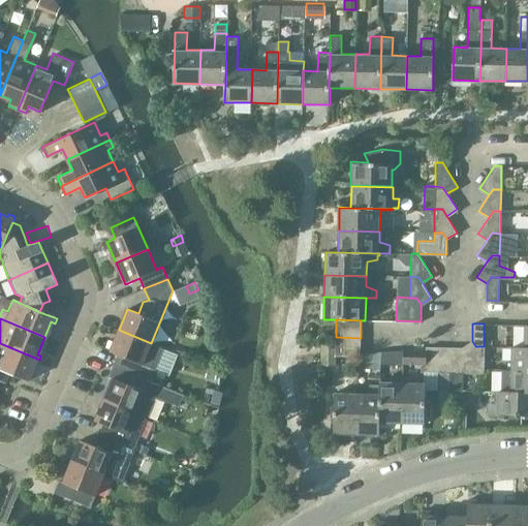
[(119,330),(110,350),(118,354),(114,365),(150,380),(161,384),(165,374),(154,369),(163,348),(151,343),(119,330)]
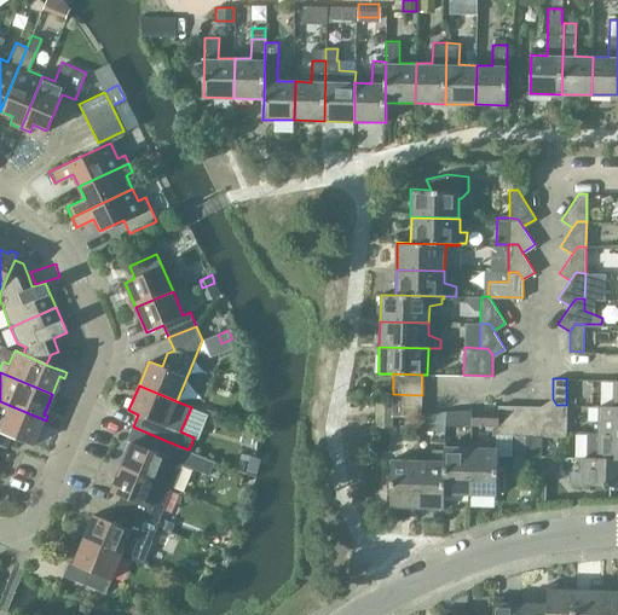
[(421,417),(422,395),(393,394),(392,416),(421,417)]
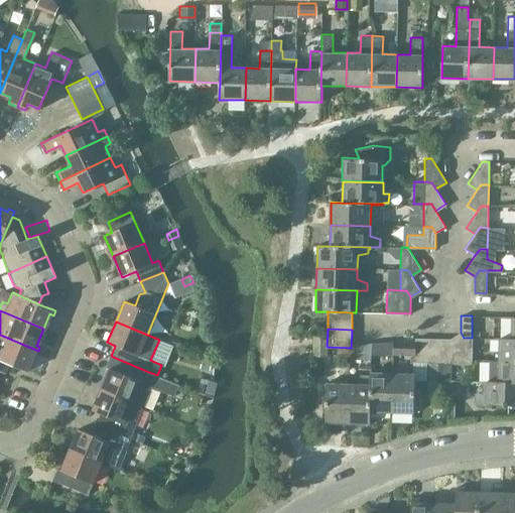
[(461,333),(449,339),(449,363),(452,363),(471,364),(472,338),(464,338),(461,333)]
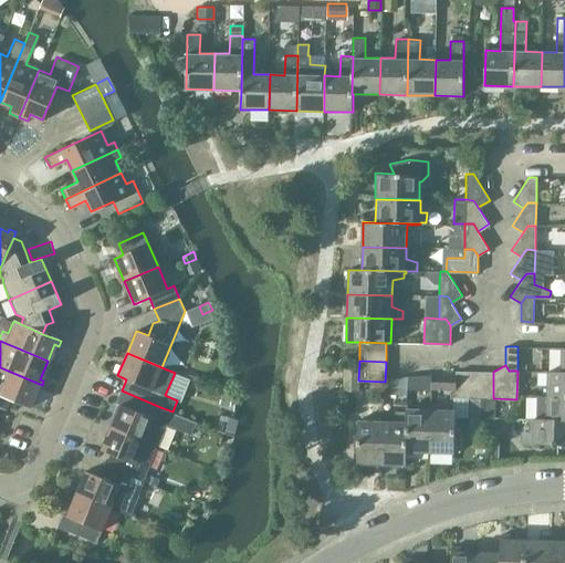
[(37,388),(40,391),(42,385),(0,367),(0,393),(9,397),(17,400),(29,406),(37,388)]
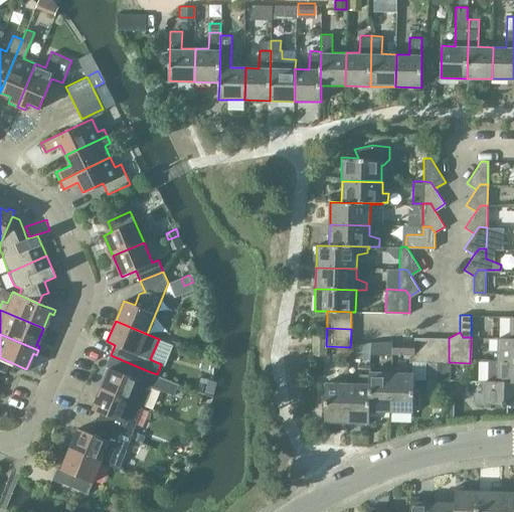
[(312,334),(312,353),(325,353),(325,346),(325,335),(312,334)]
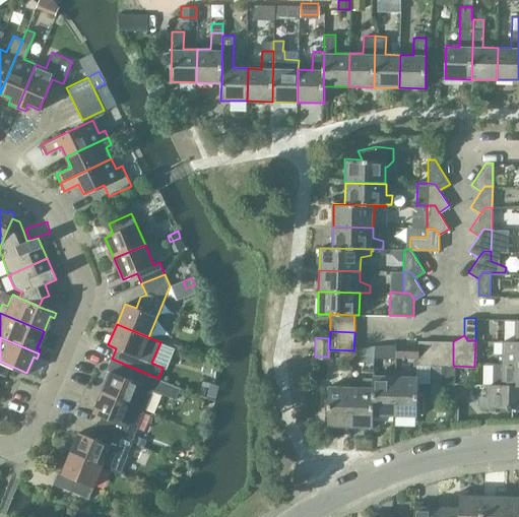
[(430,366),(430,341),(418,340),(418,343),(395,343),(395,357),(413,358),(413,365),(417,365),(429,366),(430,366)]
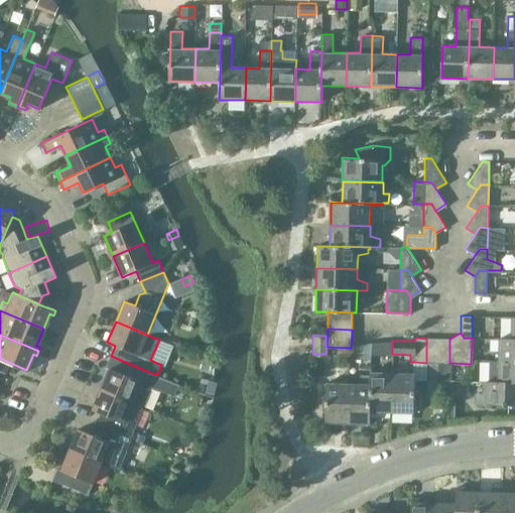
[(511,338),(499,338),(499,350),(494,351),(494,360),(498,360),(514,360),(514,339),(511,339),(511,338)]
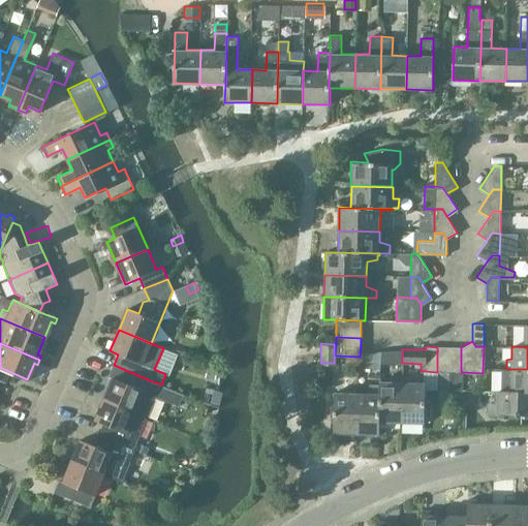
[(449,347),(437,347),(437,372),(448,372),(449,347)]
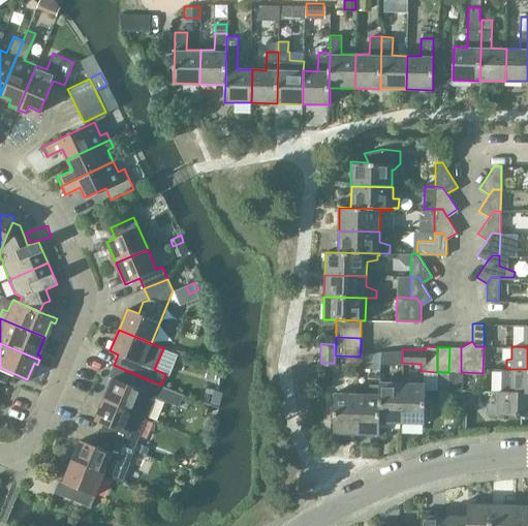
[(461,372),(461,347),(449,347),(448,372),(461,372)]
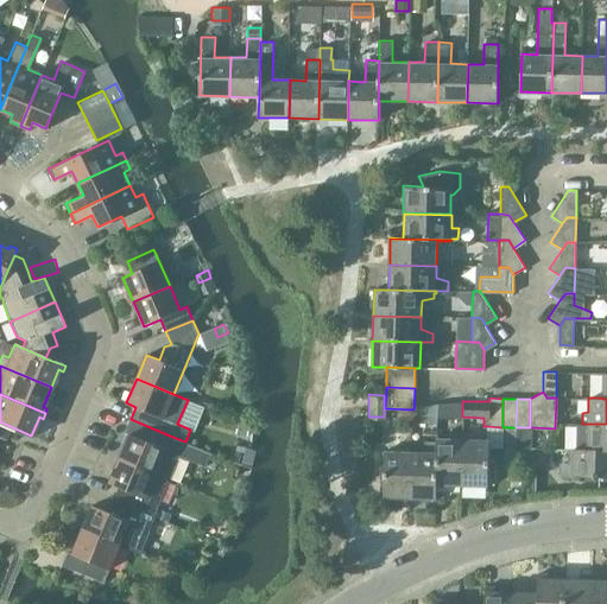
[(462,401),(437,401),(437,417),(462,417),(462,401)]
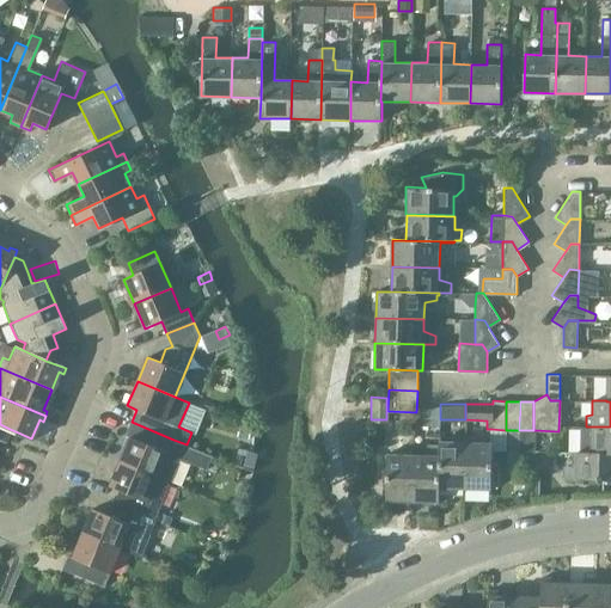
[(126,435),(130,436),(121,461),(171,481),(181,458),(187,444),(173,440),(132,422),(126,435)]
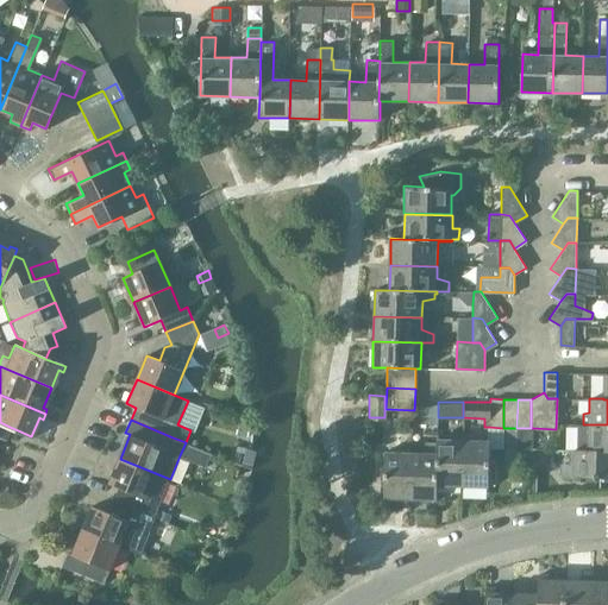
[(0,438),(4,440),(10,427),(0,422),(0,438)]
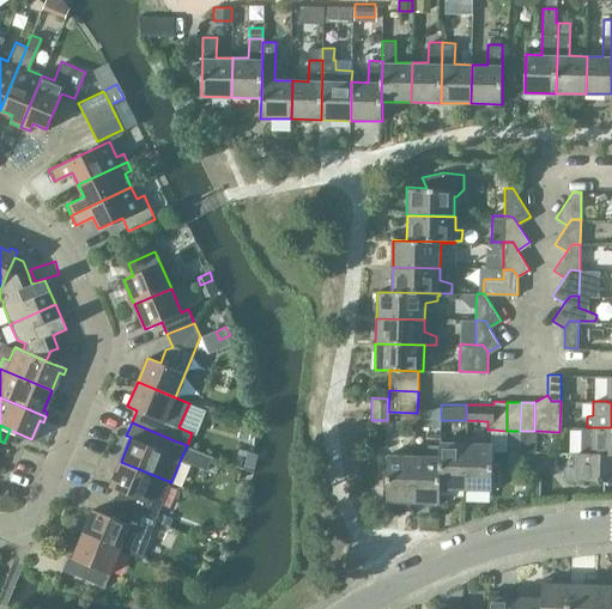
[(592,454),(611,454),(611,427),(592,427),(587,427),(581,427),(580,452),(592,452),(592,454)]
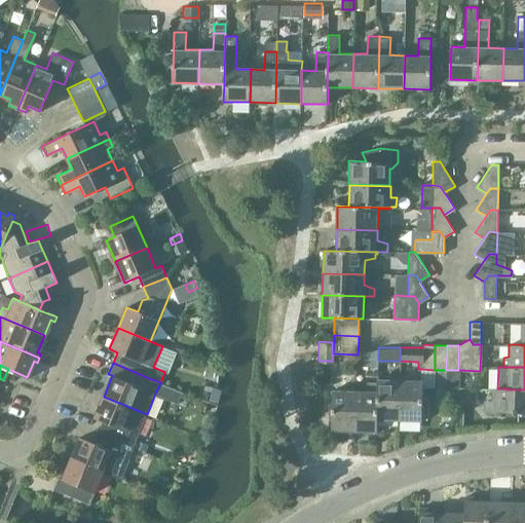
[(446,370),(435,370),(434,370),(435,386),(446,386),(446,370)]
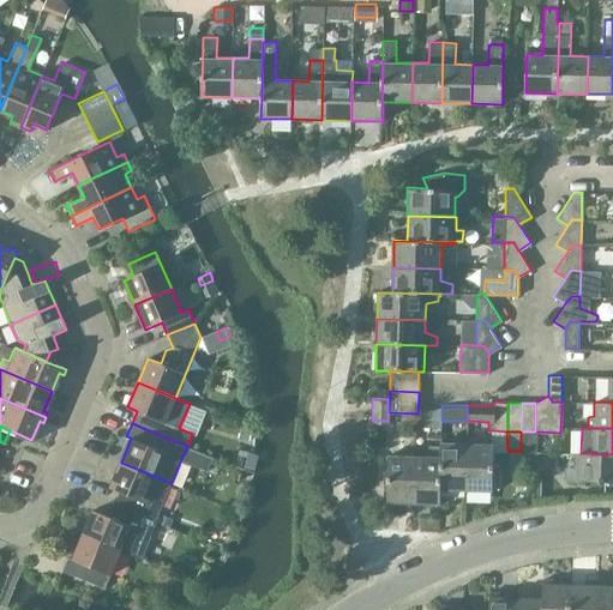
[(536,451),(538,432),(535,432),(521,432),(521,451),(536,451)]
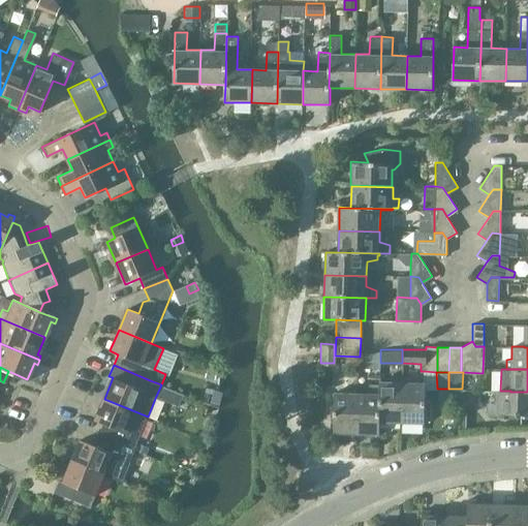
[(379,394),(358,393),(356,434),(378,435),(378,423),(380,381),(379,381),(379,394)]
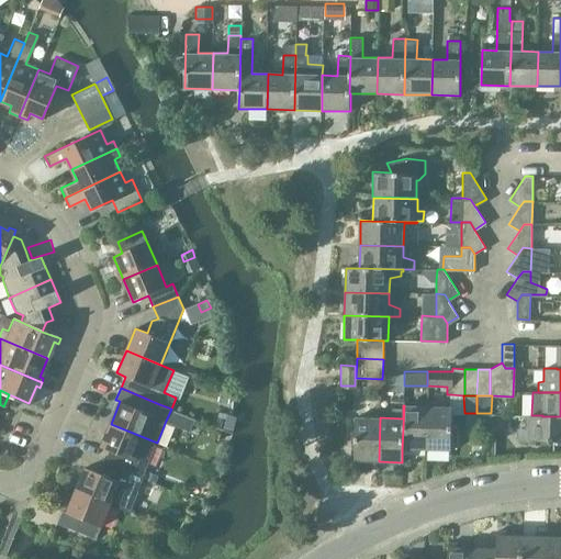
[(402,449),(426,450),(427,406),(404,405),(402,449)]
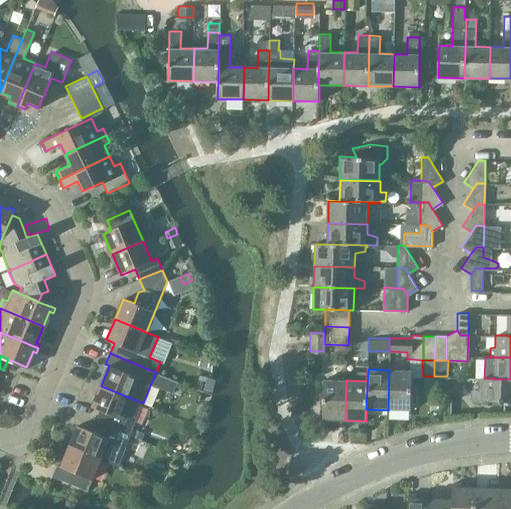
[(409,370),(389,370),(388,410),(411,410),(411,405),(416,405),(417,385),(411,385),(411,376),(412,370),(409,370)]
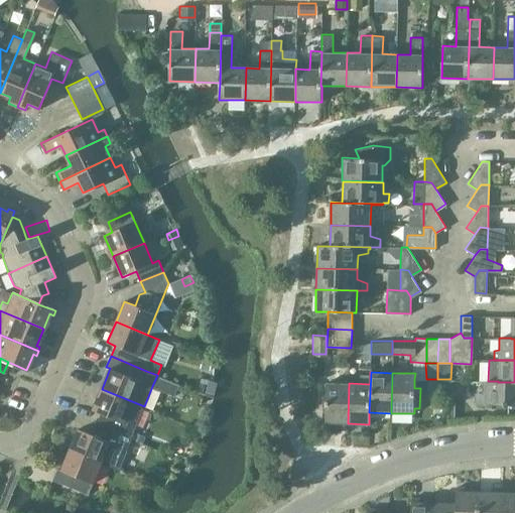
[(478,403),(485,403),(485,404),(514,404),(514,382),(498,382),(498,381),(488,381),(486,381),(482,381),(482,392),(478,392),(475,394),(475,400),(478,403)]
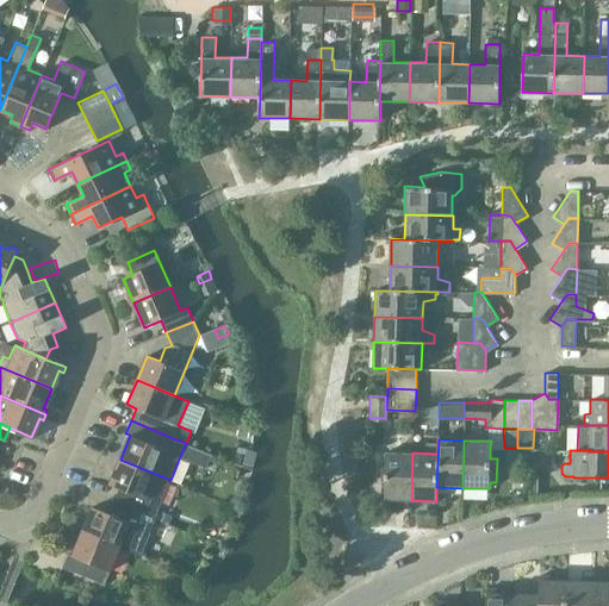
[(204,451),(199,463),(205,467),(211,454),(204,451)]
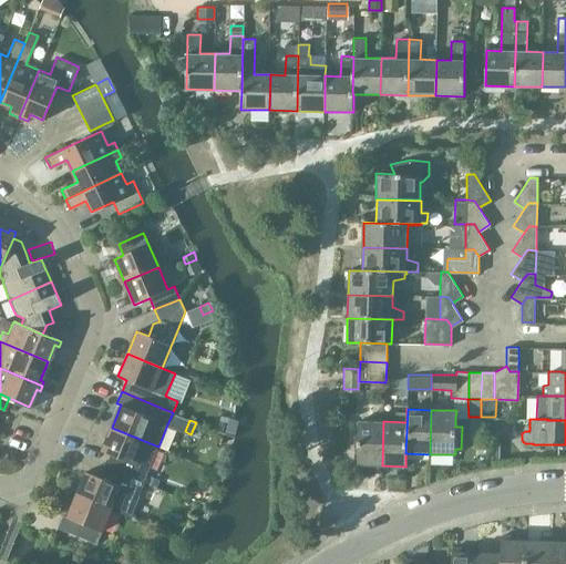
[(357,465),(382,465),(383,421),(358,421),(357,465)]
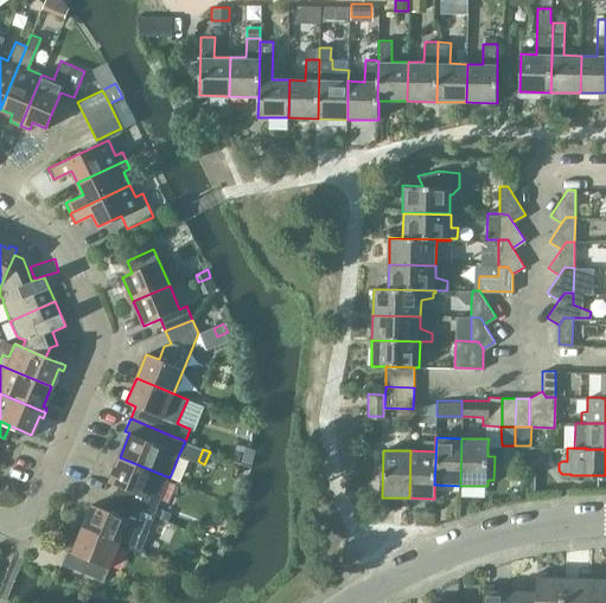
[(119,486),(114,498),(154,515),(170,478),(120,457),(109,481),(119,486)]
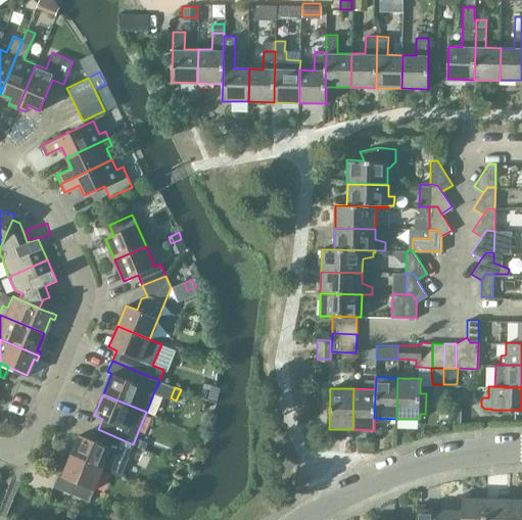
[(80,434),(68,461),(101,474),(104,468),(121,475),(133,444),(98,429),(93,440),(80,434)]
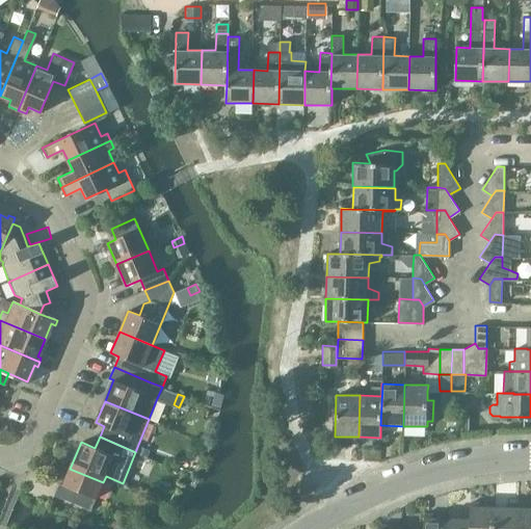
[(93,509),(103,482),(70,469),(63,483),(60,482),(55,495),(93,509)]
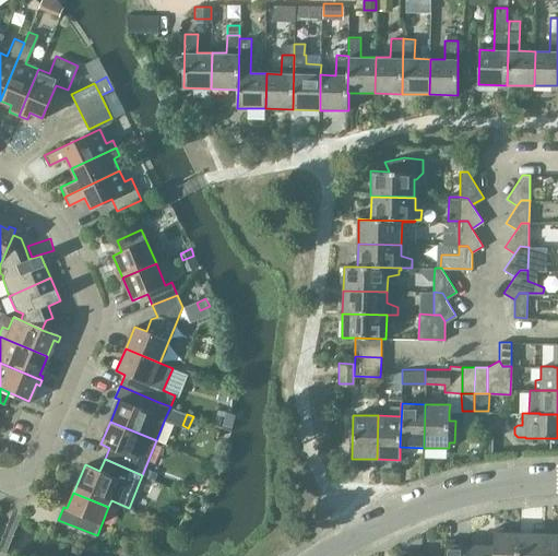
[(517,555),(519,533),(502,533),(502,528),(495,528),(494,528),(493,541),(494,541),(493,555),(517,555)]
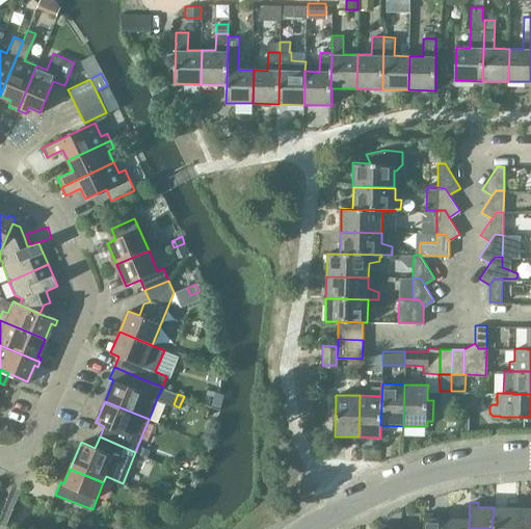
[(508,508),(494,507),(492,528),(514,528),(515,503),(508,503),(508,508)]
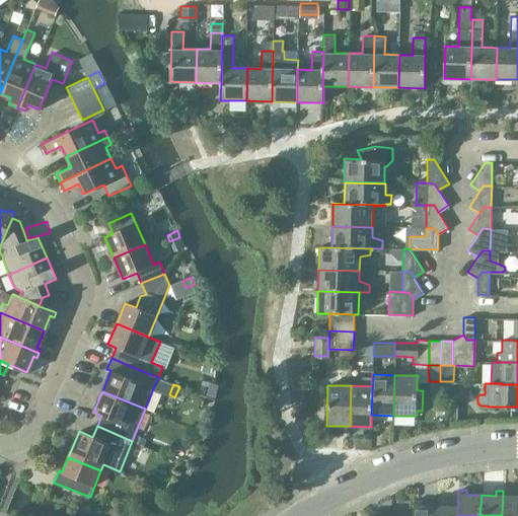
[(517,515),(517,496),(511,496),(511,491),(503,491),(502,515),(517,515)]
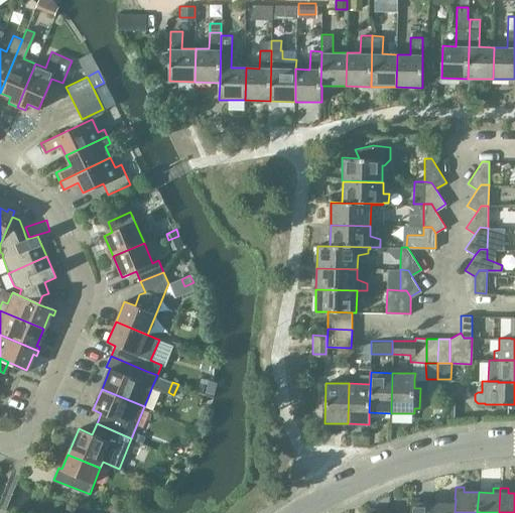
[(410,512),(433,512),(434,503),(418,502),(418,498),(413,498),(410,498),(410,511),(411,511),(410,512)]
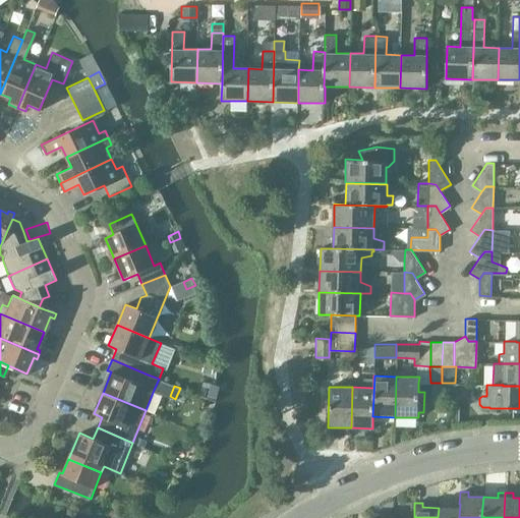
[(459,504),(451,504),(451,508),(439,508),(438,517),(459,517),(460,504),(459,504)]
